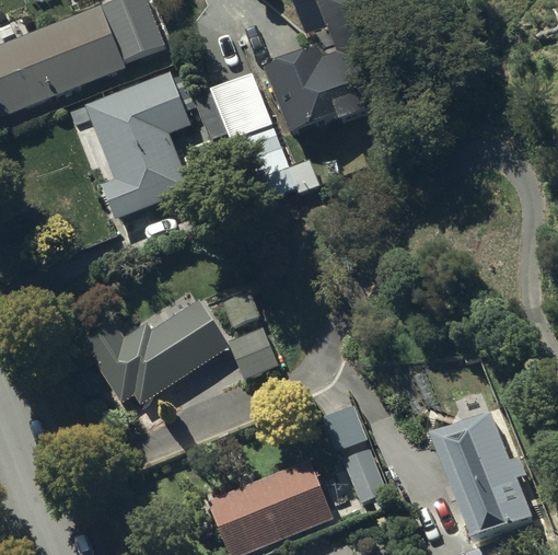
[(164,44),(147,0),(112,0),(0,44),(0,118),(127,69),(124,59),(164,44)]
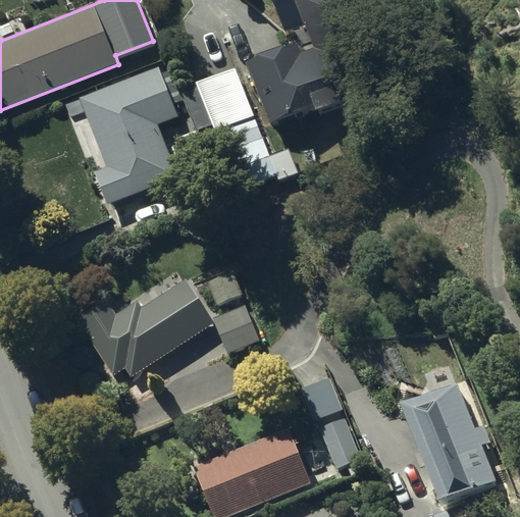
[(302,51),(299,44),(248,64),(272,126),(373,87),(339,0),(296,0),(314,46),(302,51)]
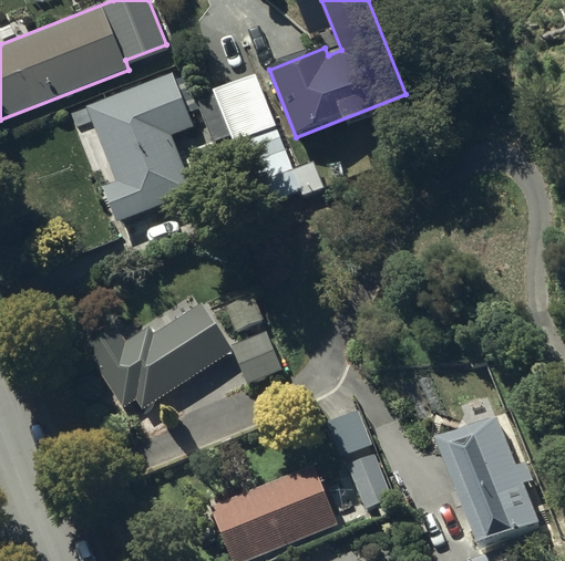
[(196,135),(175,82),(89,115),(119,188),(104,194),(119,231),(196,200),(173,145),(196,135)]
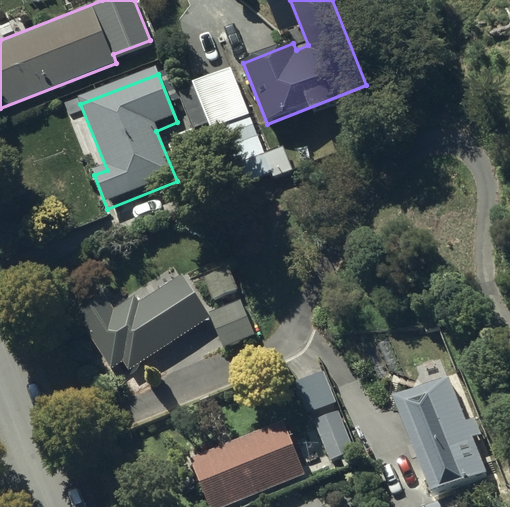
[(267,162),(249,118),(212,133),(222,156),(210,161),(225,198),(273,178),(275,182),(294,174),(286,154),(267,162)]
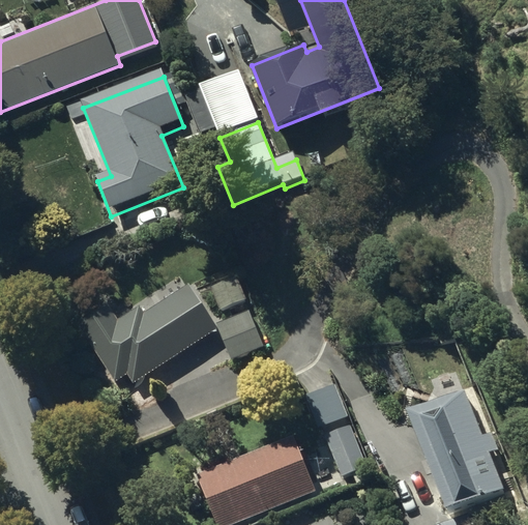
[(128,373),(134,380),(217,327),(189,283),(144,311),(140,304),(117,319),(107,301),(77,320),(115,381),(128,373)]
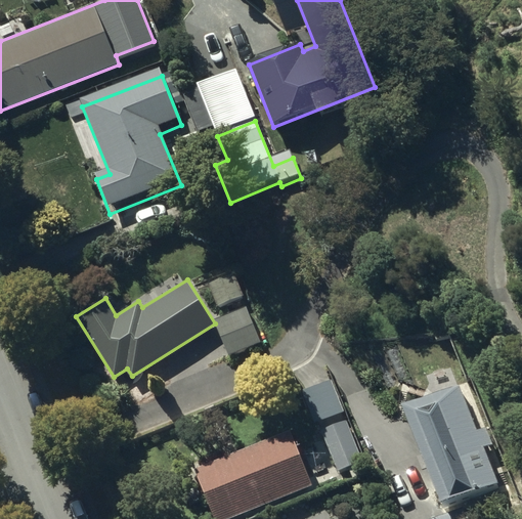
[(213,315),(214,316),(229,354),(260,342),(245,302),(213,315)]
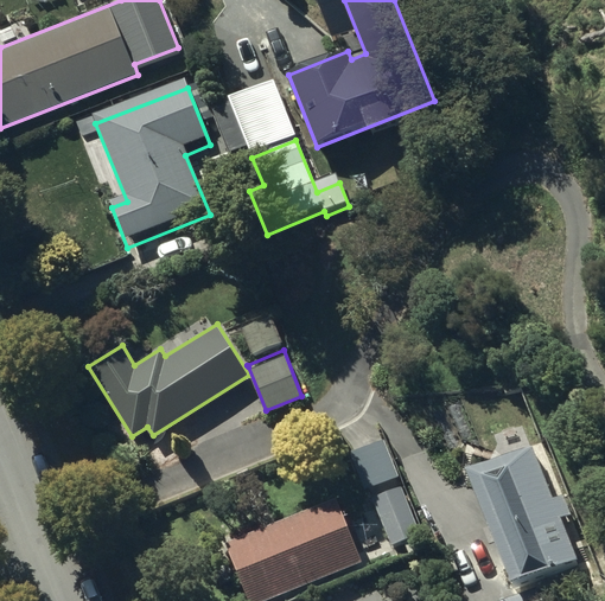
[(551,497),(529,443),(465,470),(511,586),(575,561),(559,517),(570,512),(562,493),(551,497)]
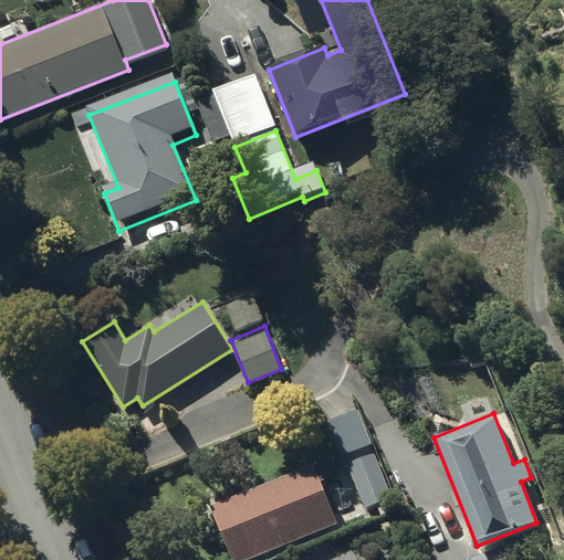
[(373,451),(347,462),(362,499),(388,489),(373,451)]
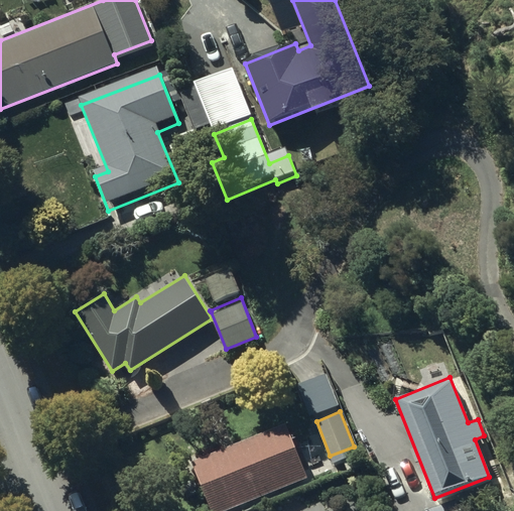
[(223,510),(307,477),(286,423),(193,462),(213,510),(223,510)]
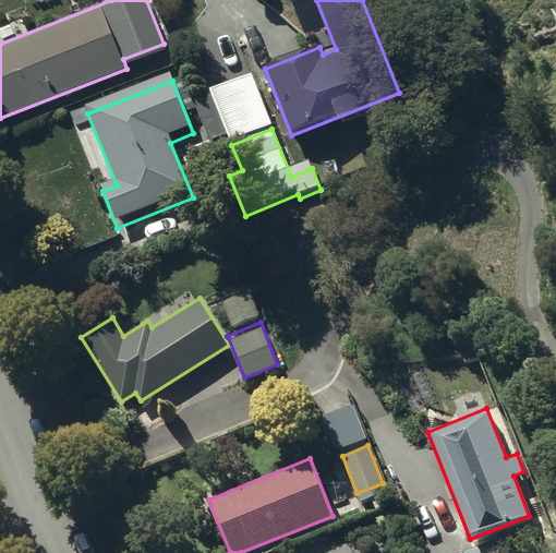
[(497,552),(492,538),(452,552),(497,552)]
